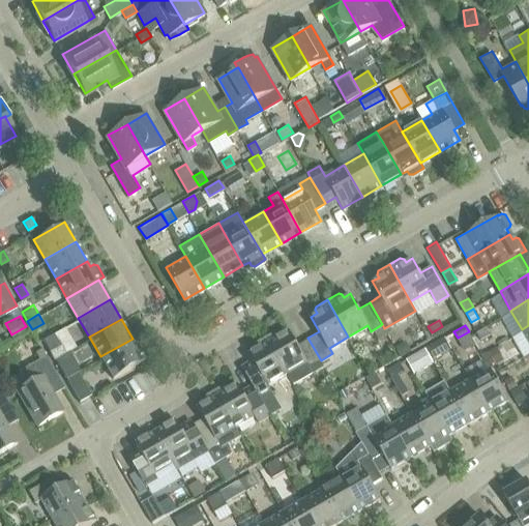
[(486,325),(476,330),(480,339),(490,332),(486,325)]
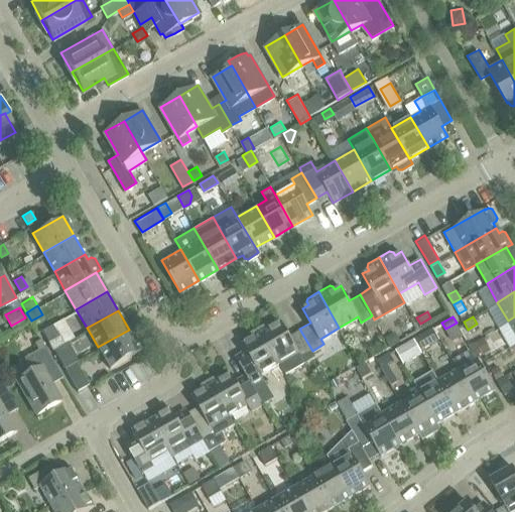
[(258,327),(279,362),(285,373),(304,362),(301,357),(312,351),(299,329),(289,335),(281,321),(274,324),(273,321),(269,320),(258,327)]
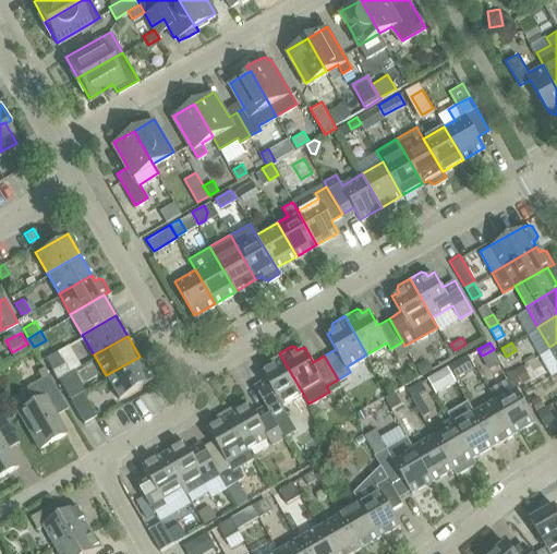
[(494,349),(482,356),(488,366),(499,360),(494,349)]
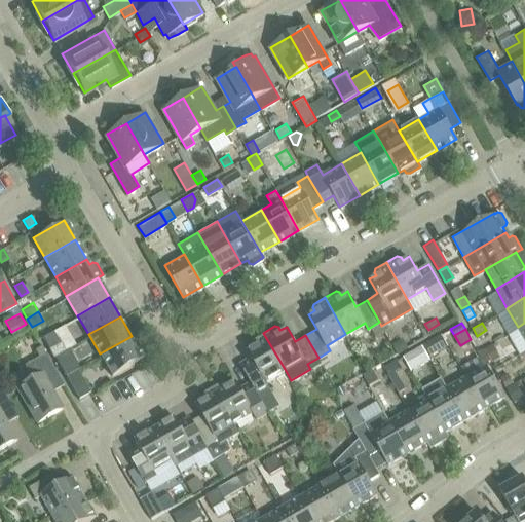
[(51,330),(42,335),(49,347),(59,342),(51,330)]
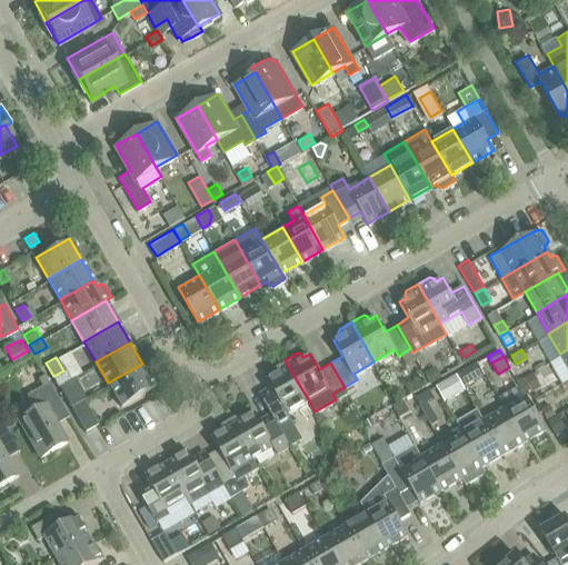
[(285,360),(273,367),(272,370),(273,374),(267,378),(276,394),(265,400),(276,420),(278,425),(279,425),(289,419),(291,418),(287,412),(308,399),(285,360)]
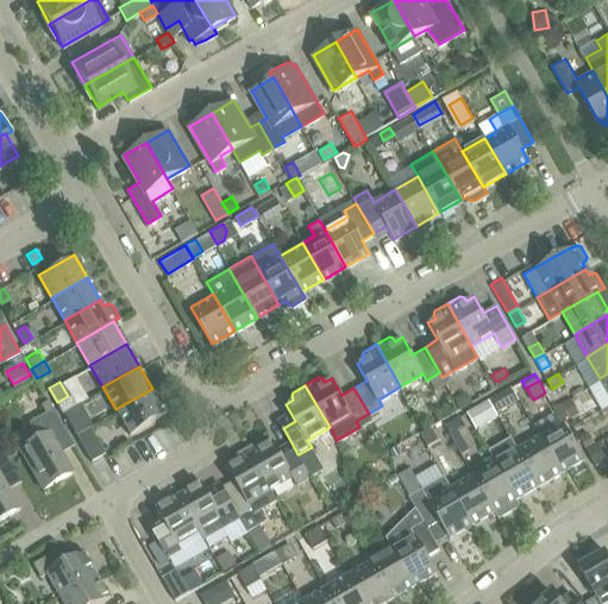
[(165,411),(152,389),(116,409),(129,433),(165,411)]
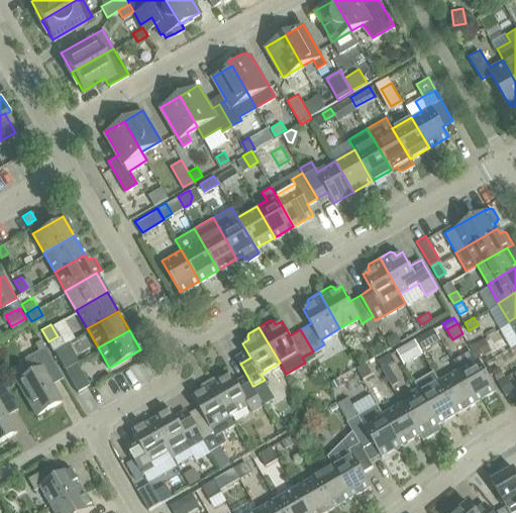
[(395,330),(385,336),(391,345),(401,340),(395,330)]
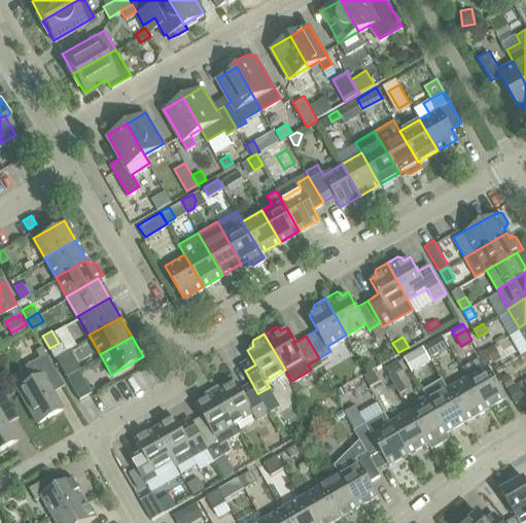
[(434,338),(423,344),(428,354),(441,348),(434,338)]
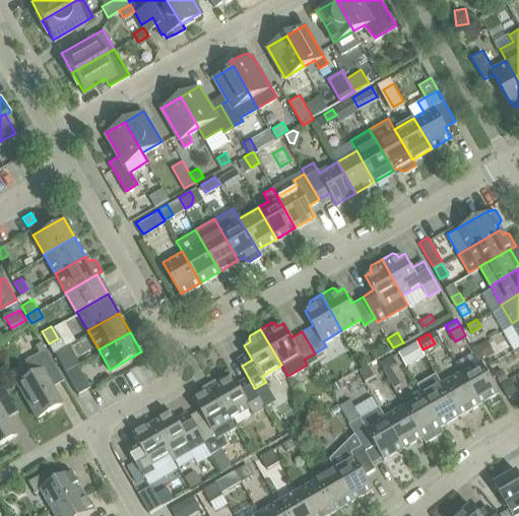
[(488,337),(478,343),(485,355),(495,349),(488,337)]
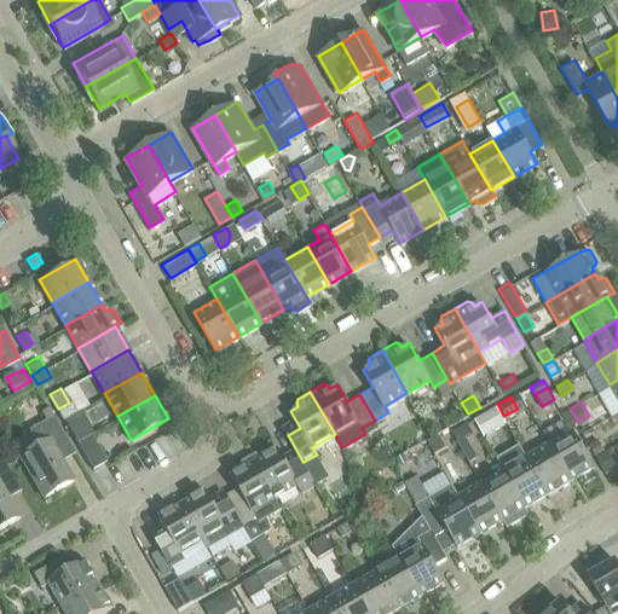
[(496,405),(474,417),(483,433),(504,421),(496,405)]
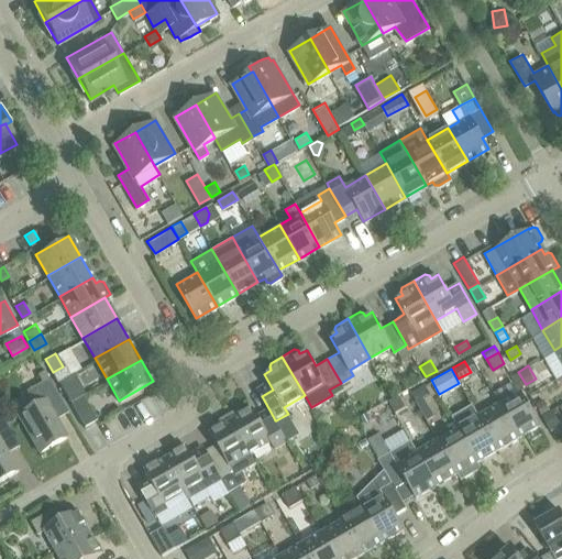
[(72,372),(57,381),(69,399),(84,391),(72,372)]
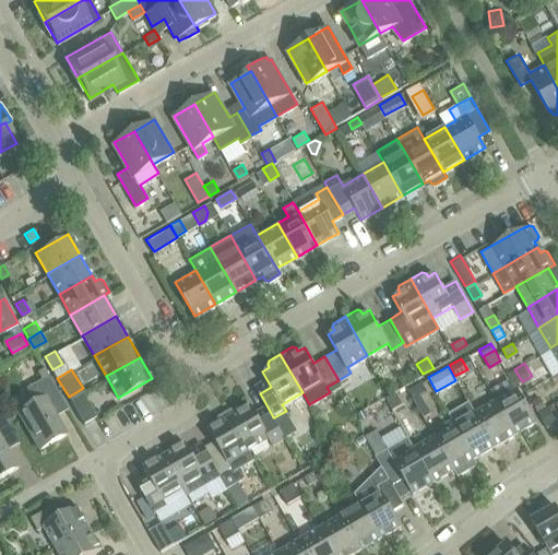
[(514,369),(508,373),(514,385),(521,381),(514,369)]
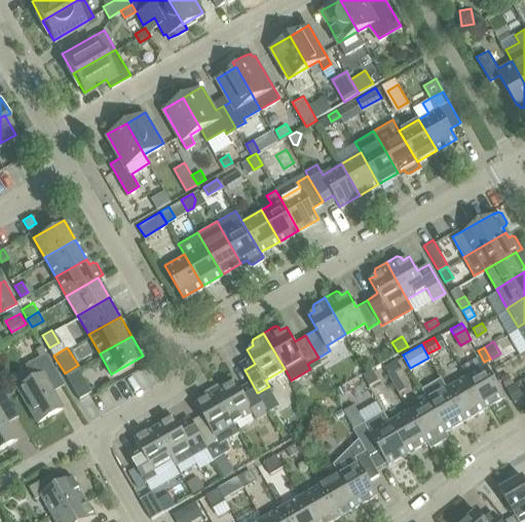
[(60,377),(44,351),(24,363),(32,377),(16,385),(37,421),(62,407),(48,383),(60,377)]
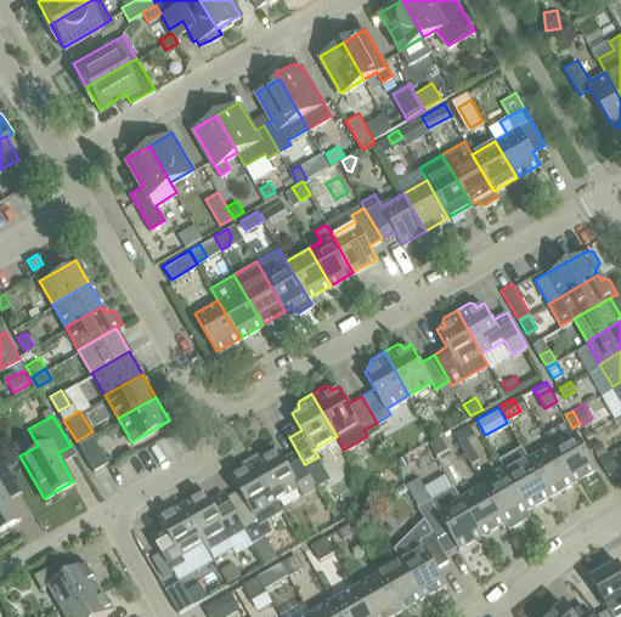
[(456,431),(455,431),(459,440),(467,435),(474,431),(469,423),(456,431)]
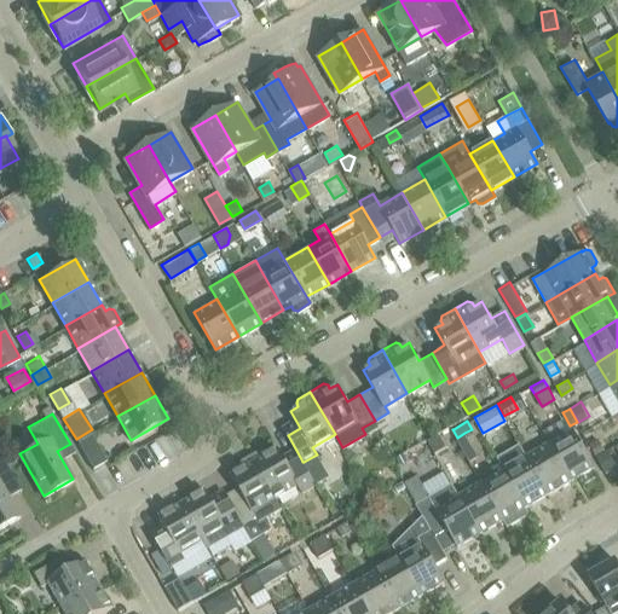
[(593,426),(582,432),(588,441),(596,436),(599,435),(593,426)]
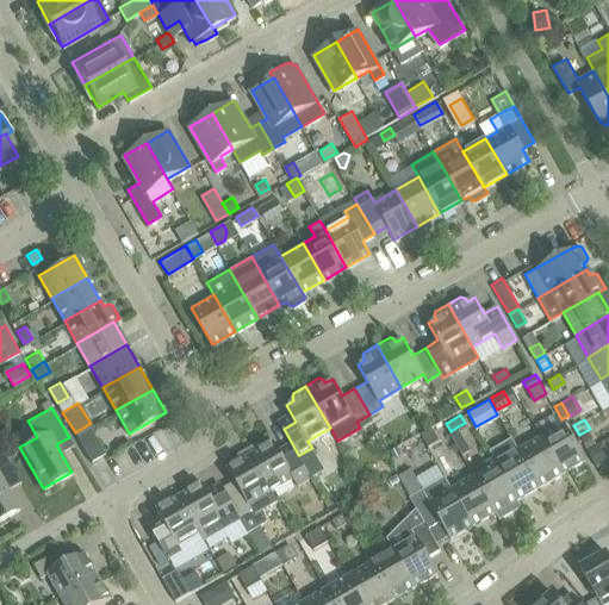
[(126,450),(157,434),(150,422),(119,440),(126,450)]
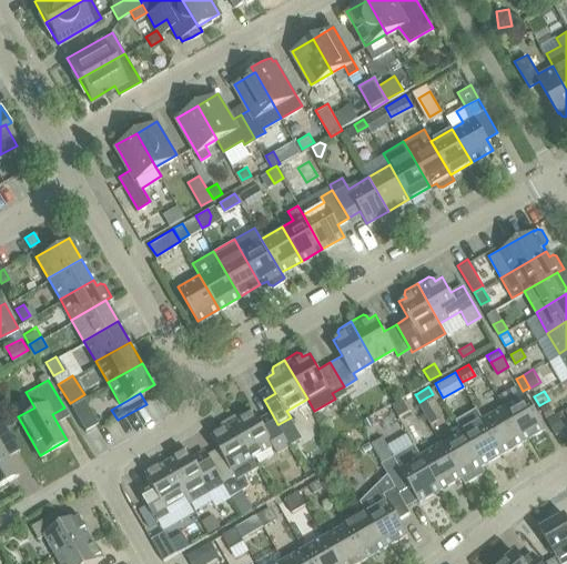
[(504,406),(523,440),(545,427),(525,394),(504,406)]
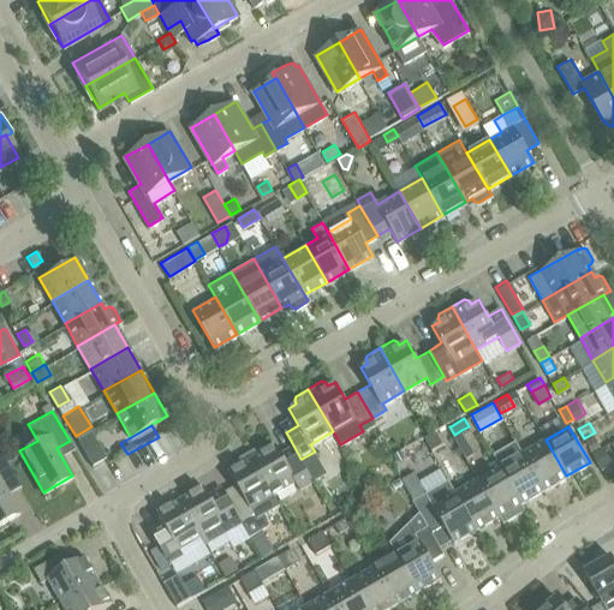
[(76,437),(91,464),(105,456),(89,430),(76,437)]
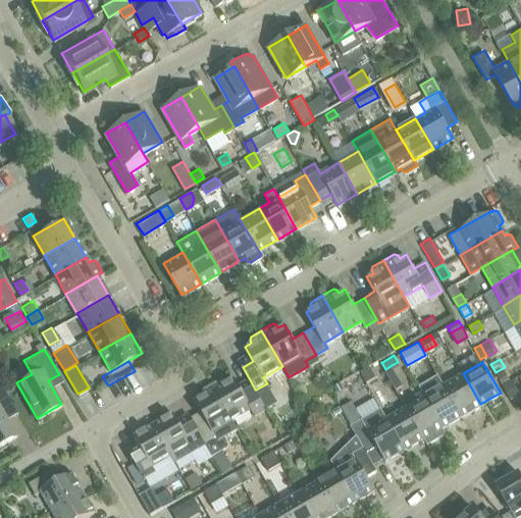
[(369,365),(360,370),(366,380),(375,375),(369,365)]
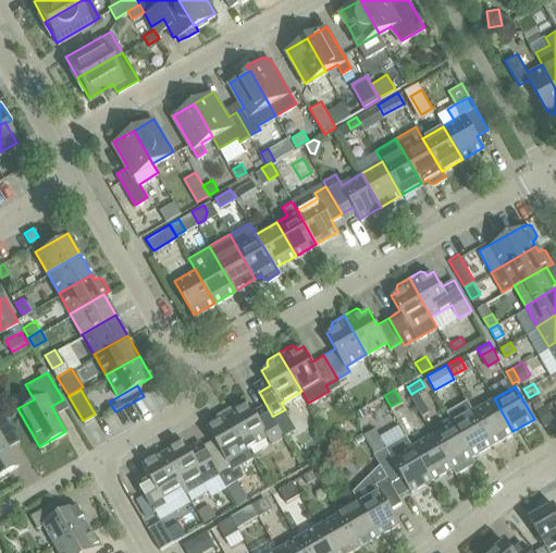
[(418,390),(411,394),(422,414),(429,409),(418,390)]
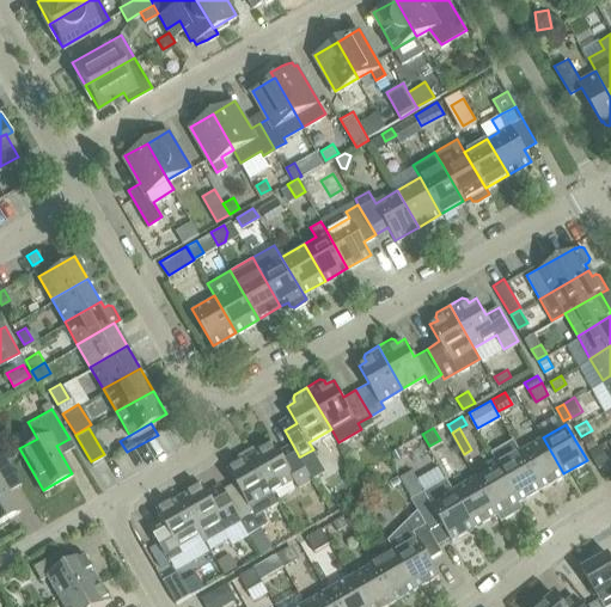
[(590,431),(581,436),(587,448),(596,443),(590,431)]
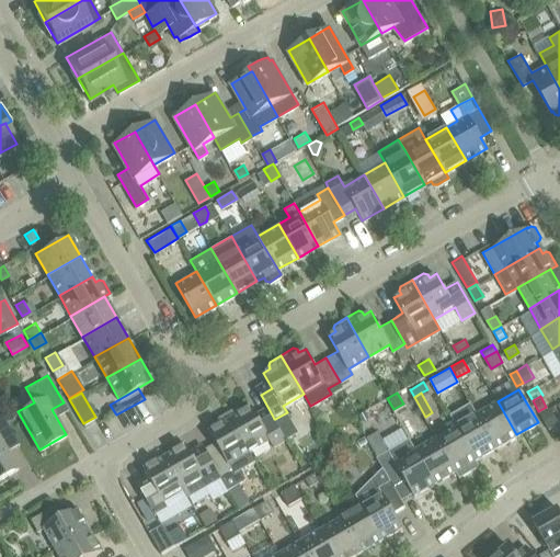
[(470,401),(449,413),(456,424),(476,458),(496,446),(477,413),(470,401)]
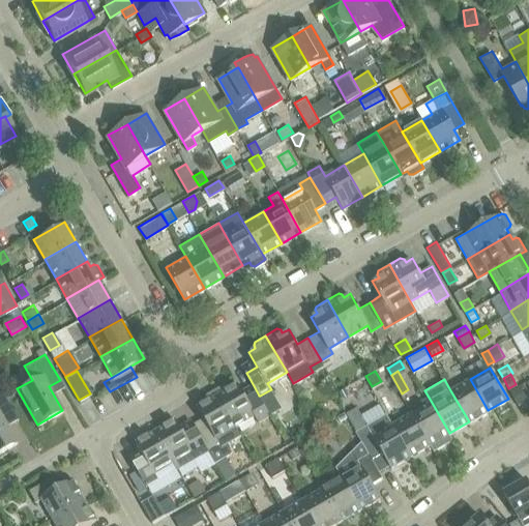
[(488,410),(470,379),(450,390),(469,421),(488,410)]
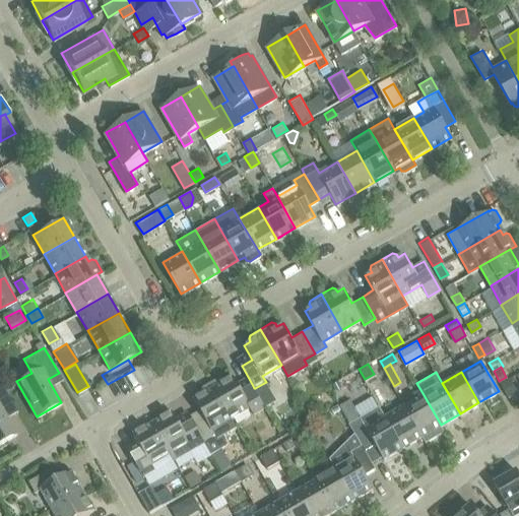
[(210,381),(231,417),(250,406),(253,412),(265,405),(255,388),(254,388),(252,384),(241,390),(233,375),(226,379),(224,376),(221,375),(210,381)]
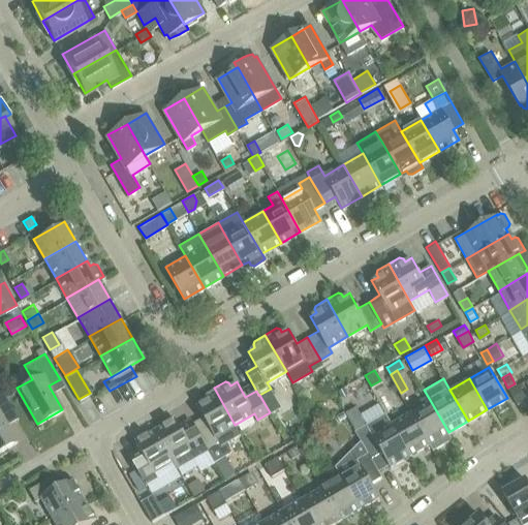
[(515,383),(507,388),(517,403),(527,398),(518,382),(515,383)]
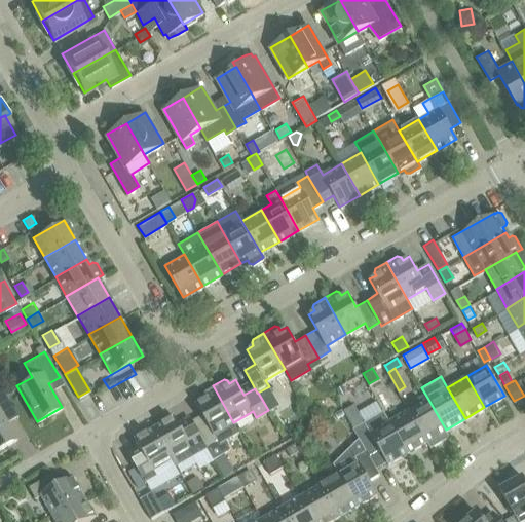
[(341,383),(336,386),(339,394),(345,390),(341,383)]
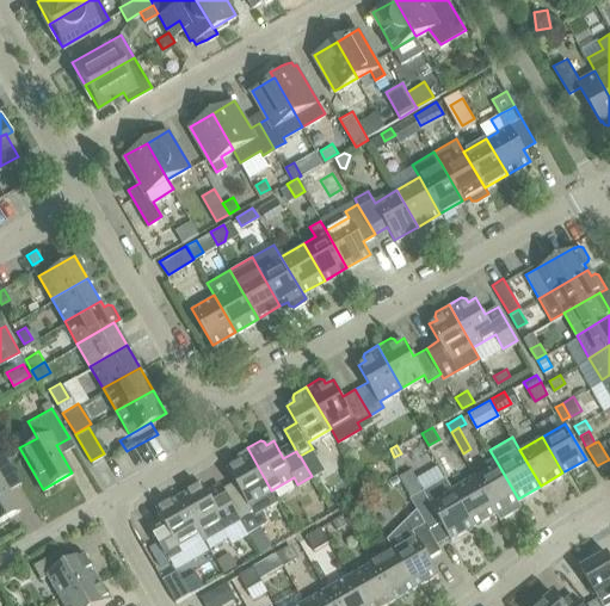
[(0,518),(18,508),(2,482),(16,475),(0,446),(0,518)]
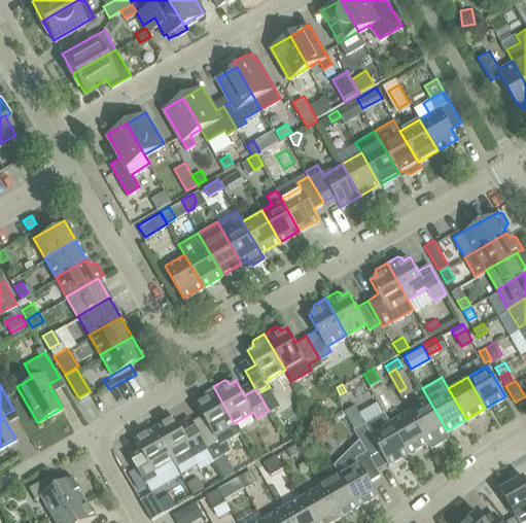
[(240,432),(234,423),(213,386),(202,393),(201,396),(203,399),(197,404),(205,418),(194,424),(207,447),(214,458),(229,450),(226,440),(240,432)]
